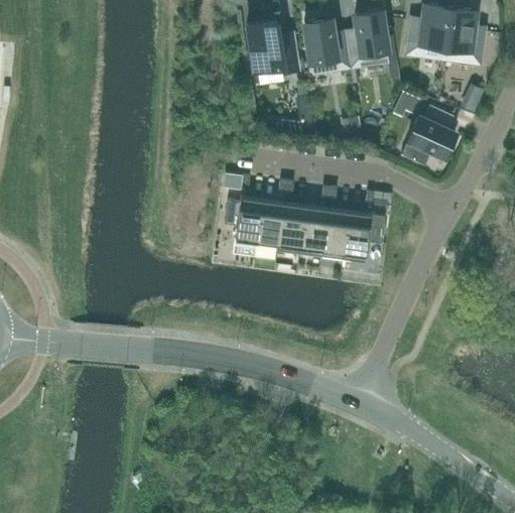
[(405,55),(442,60),(444,48),(449,8),(425,5),(423,21),(411,19),(405,55)]
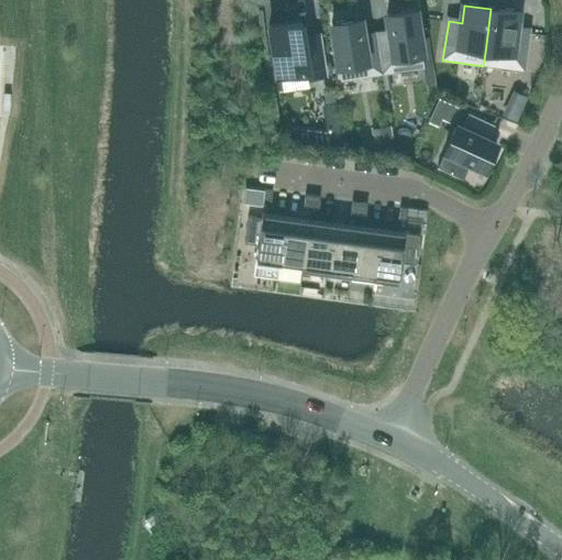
[(483,66),(499,68),(525,72),(530,32),(516,31),(518,13),(491,9),(485,53),(483,66)]
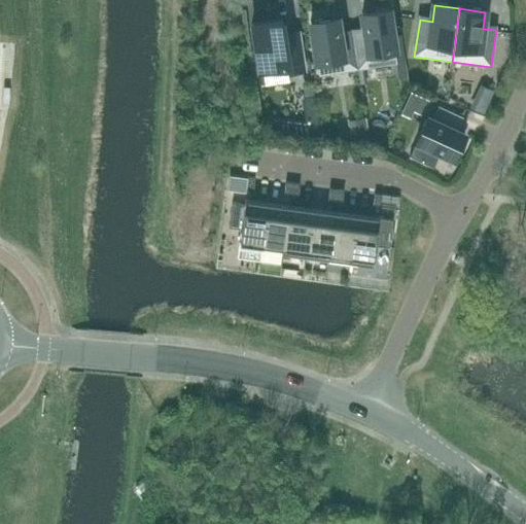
[(365,32),(352,34),(358,71),(396,64),(395,53),(388,11),(362,15),(365,32)]
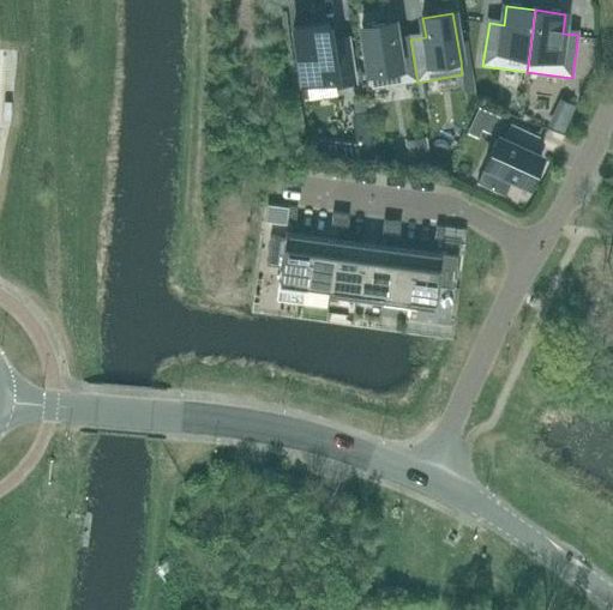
[(418,83),(410,40),(396,42),(392,23),(362,28),(372,90),(418,83)]
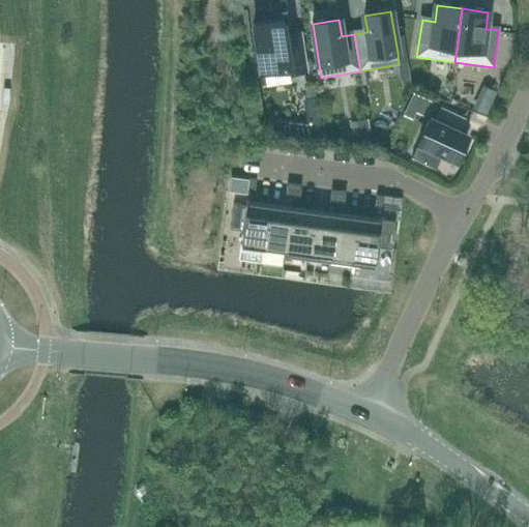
[(261,74),(276,70),(290,68),(291,76),(306,74),(300,35),(287,37),(285,22),(254,27),(261,74)]
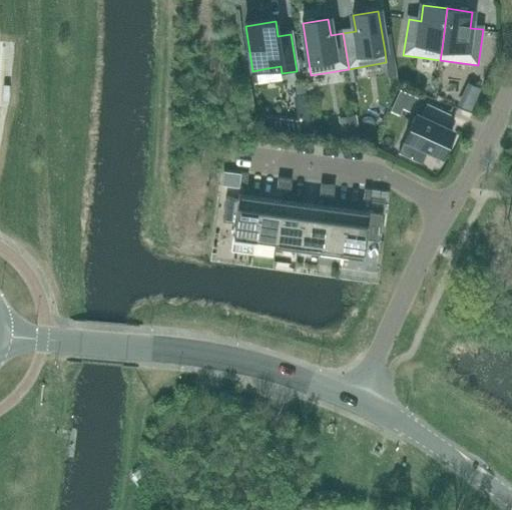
[(304,84),(296,85),(297,97),(306,96),(304,84)]
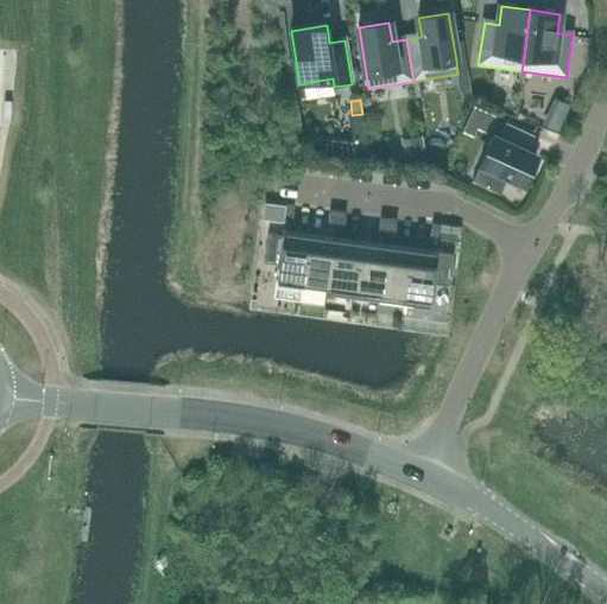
[(528,152),(533,139),(507,126),(500,140),(494,137),(481,166),(493,172),(501,176),(524,186),(537,157),(528,152)]
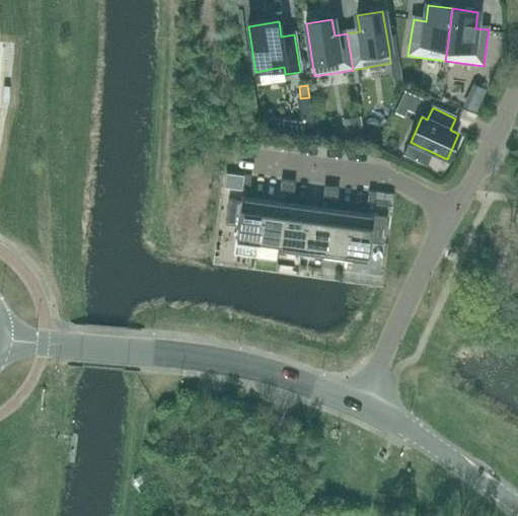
[(250,189),(251,177),(244,176),(243,188),(250,189)]
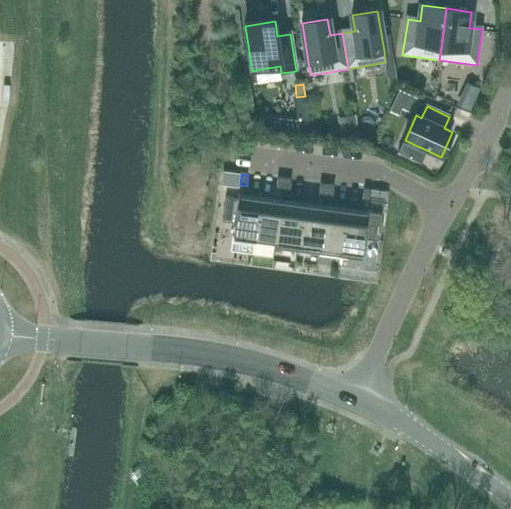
[(284,191),(285,180),(278,179),(277,190),(284,191)]
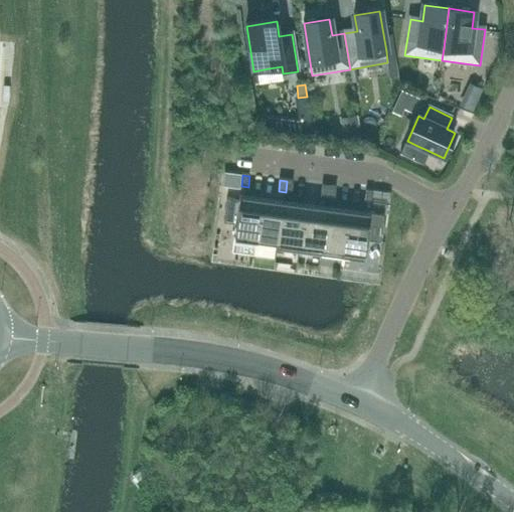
[(287,181),(286,192),(292,193),(294,182),(291,182),(289,182),(287,181)]
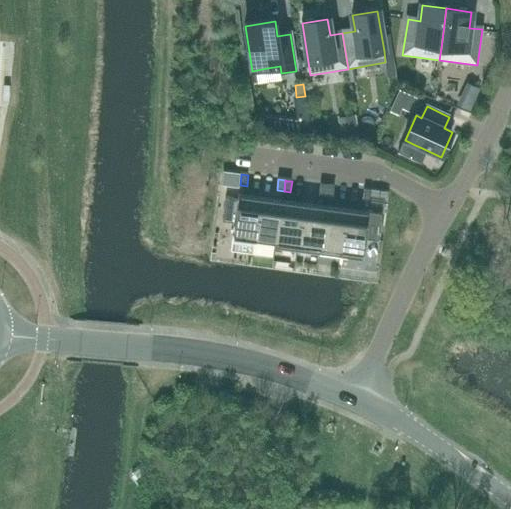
[(327,197),(328,186),(321,185),(320,196),(327,197)]
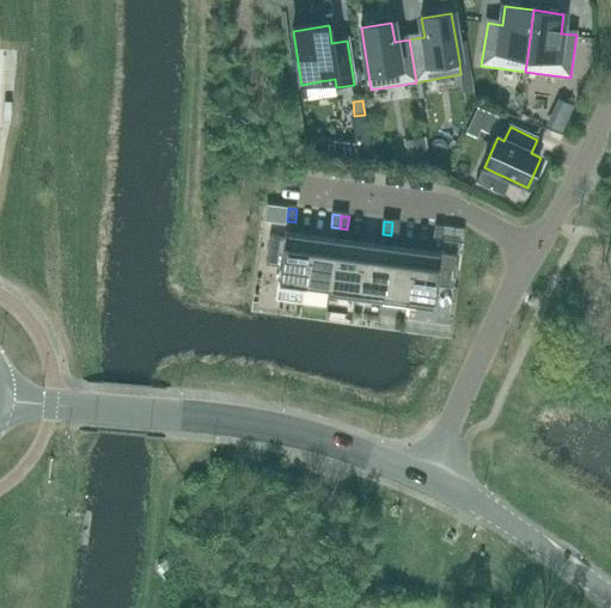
[(398,237),(401,223),(392,222),(391,235),(398,237)]
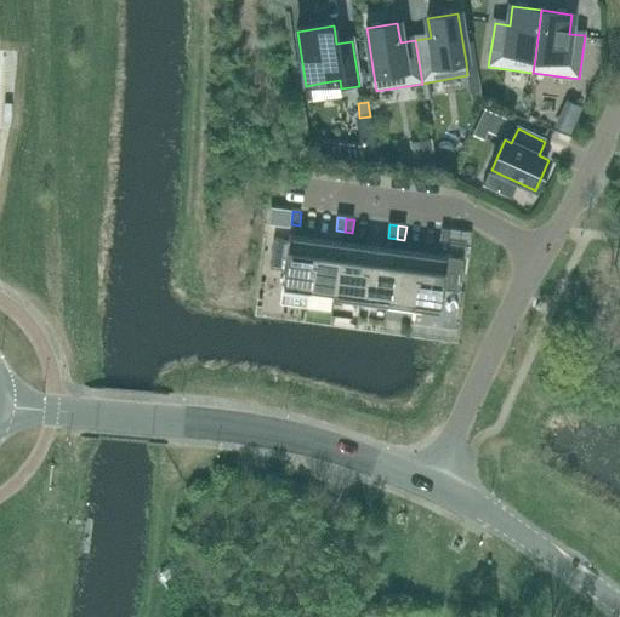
[(443,232),(441,244),(449,245),(450,233),(443,232)]
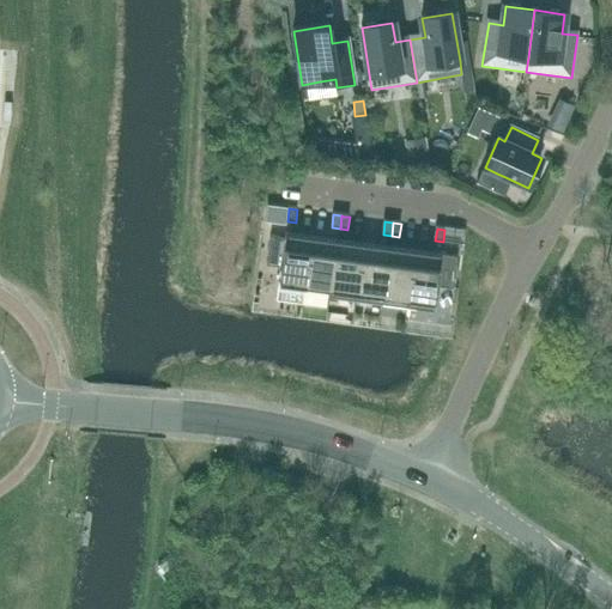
[(310,239),(285,236),(285,241),(271,238),(267,267),(280,269),(279,284),(306,287),(308,261),(310,239)]
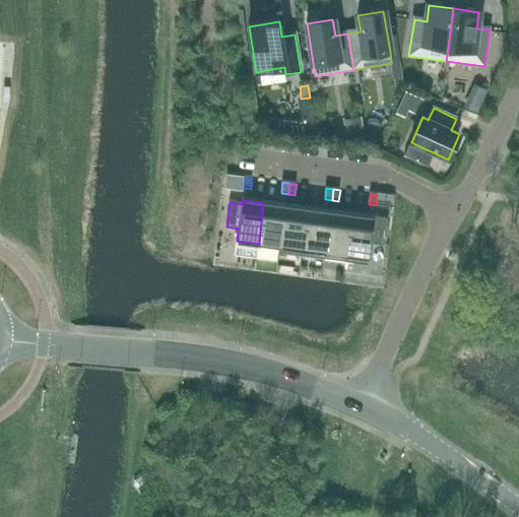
[(263,203),(261,221),(259,244),(280,246),(279,254),(280,255),(286,206),(263,203)]
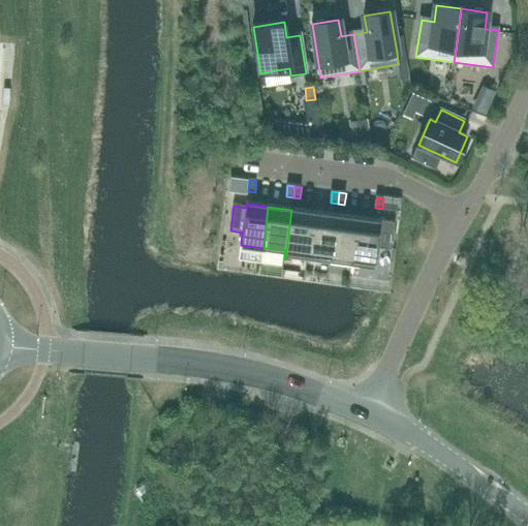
[(291,210),(285,259),(308,261),(313,213),(291,210)]
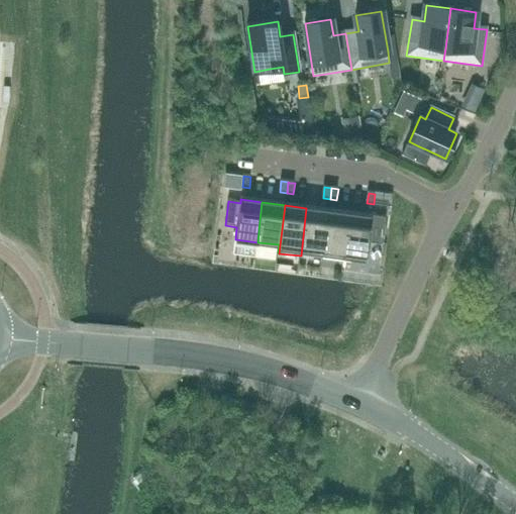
[(301,255),(313,258),(322,259),(328,211),(306,208),(301,255)]
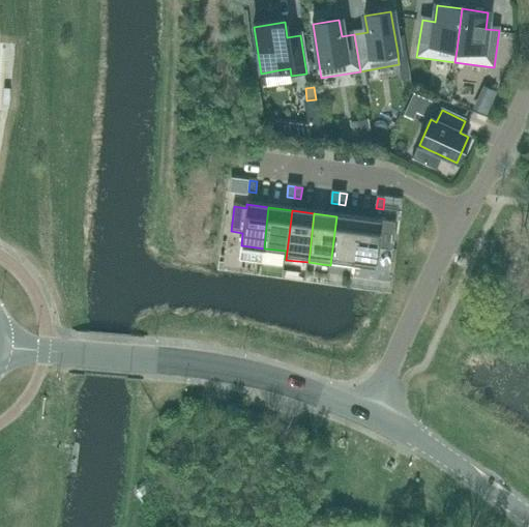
[(330,265),(342,267),(353,268),(358,218),(336,216),(330,265)]
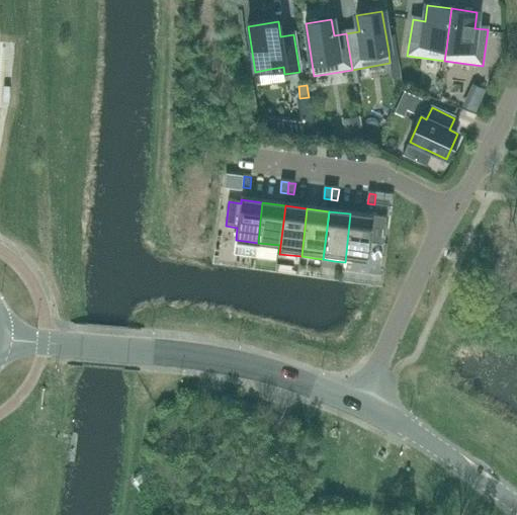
[(386,219),(361,216),(350,213),(345,262),(366,265),(369,244),(383,246),(386,219)]
